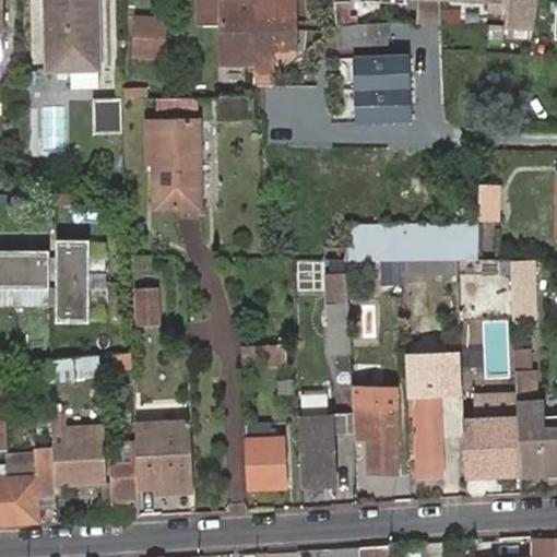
[(97,66),(95,0),(44,0),(46,68),(97,66)]
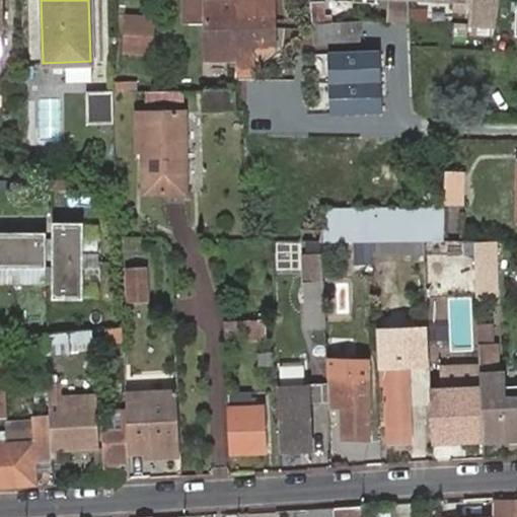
[(204,60),(234,59),(233,21),(231,0),(186,0),(187,21),(204,20),(204,60)]
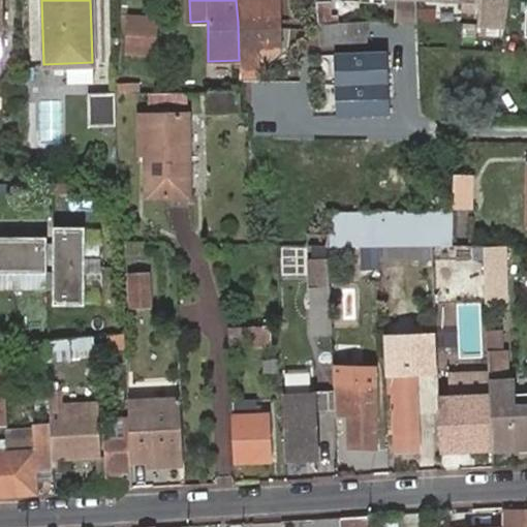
[(236,0),(238,22),(278,21),(278,0),(236,0)]
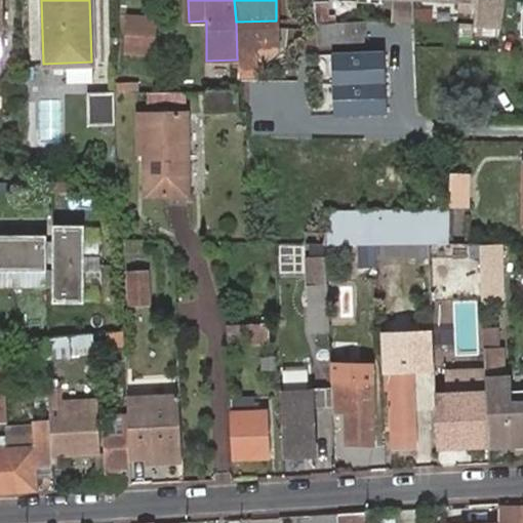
[(380,0),(391,0),(390,21),(412,23),(411,18),(411,7),(410,0),(380,0)]
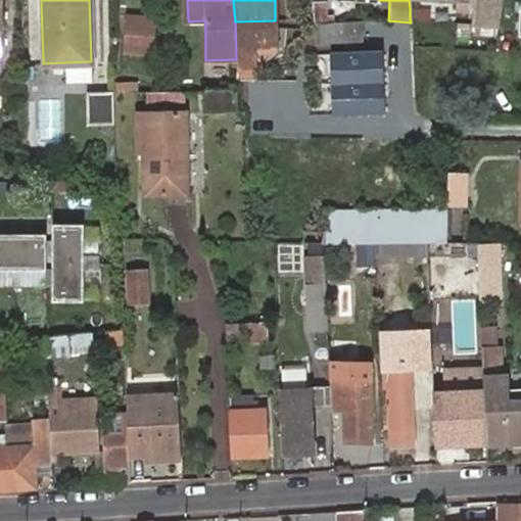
[(456,0),(455,8),(471,9),(471,0),(456,0)]
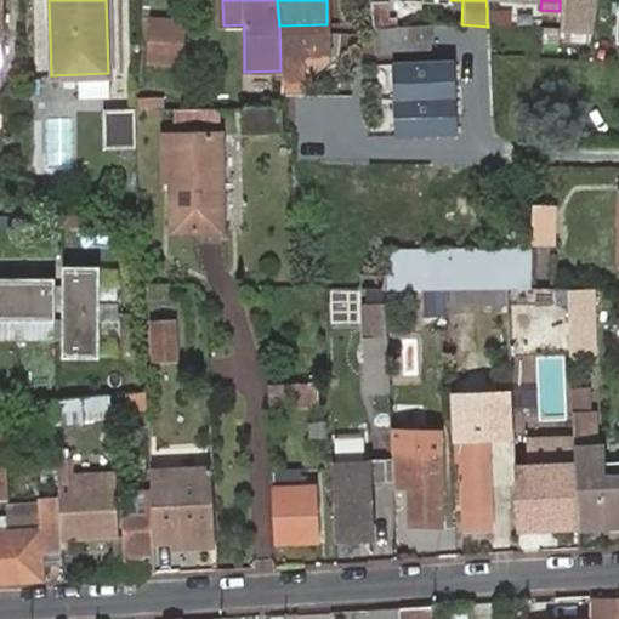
[(560,0),(560,11),(558,27),(591,29),(595,0),(560,0)]
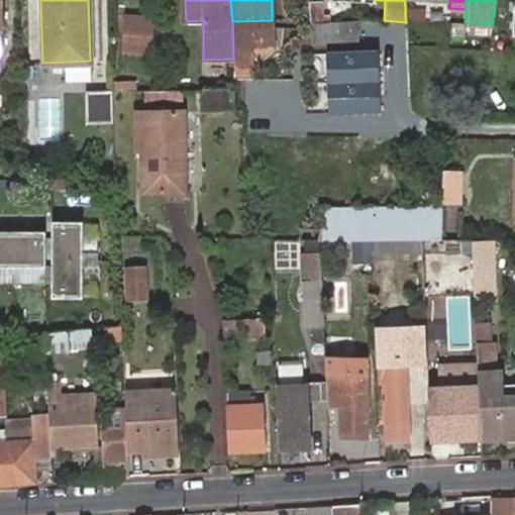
[(320,2),(309,3),(310,26),(323,25),(320,2)]
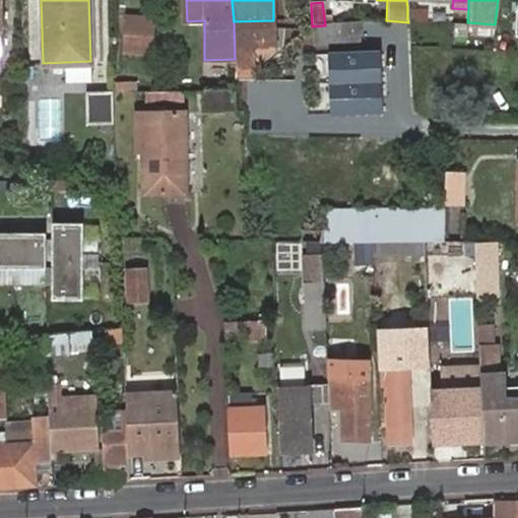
[(427,8),(407,7),(407,18),(427,19),(427,8)]
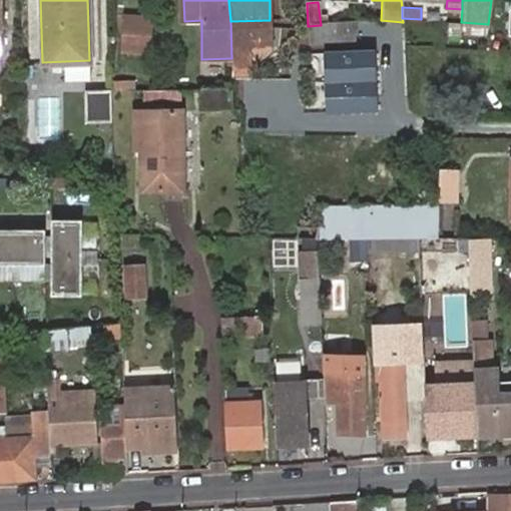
[(144,20),(123,19),(122,42),(143,43),(144,20)]
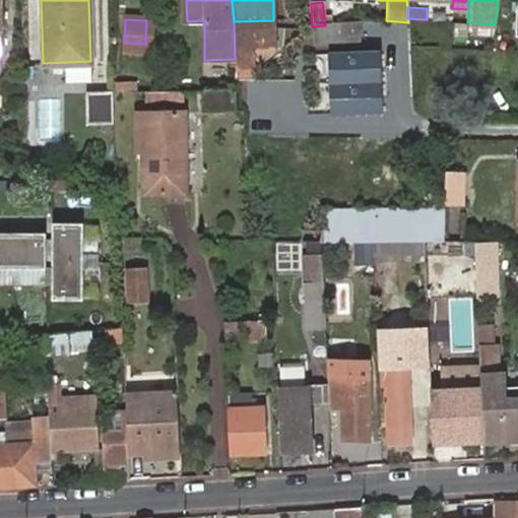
[(234,21),(235,59),(235,69),(252,69),(252,48),(272,48),(273,20),(234,21)]
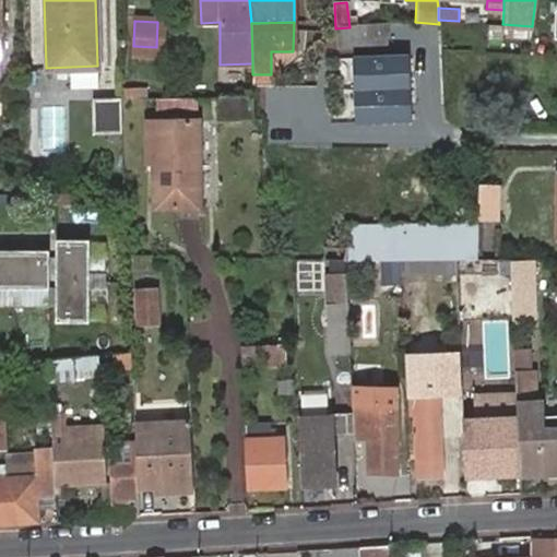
[(386,24),(366,26),(368,46),(389,44),(386,24)]
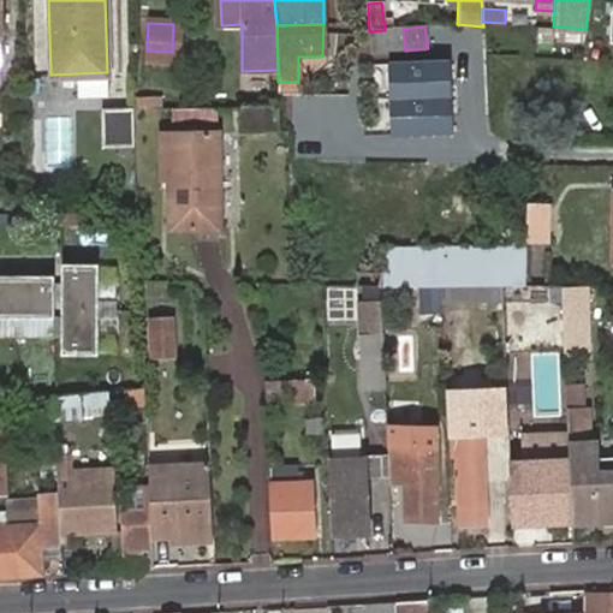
[(385,30),(369,31),(370,53),(405,51),(403,29),(385,30)]
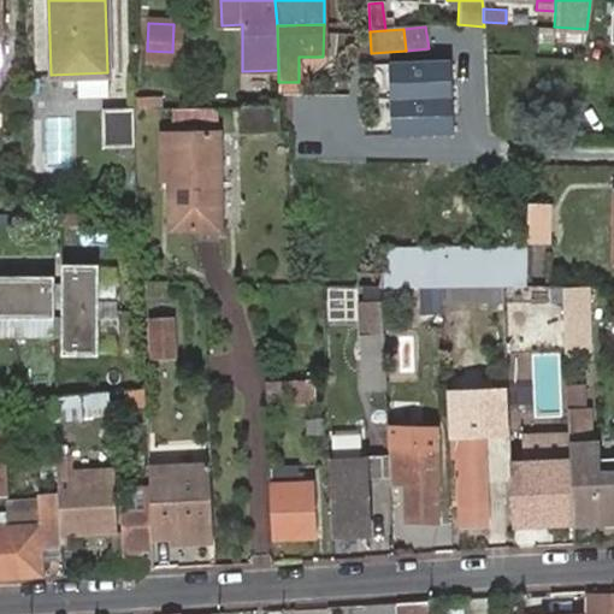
[(443,58),(379,60),(383,133),(446,130),(443,58)]
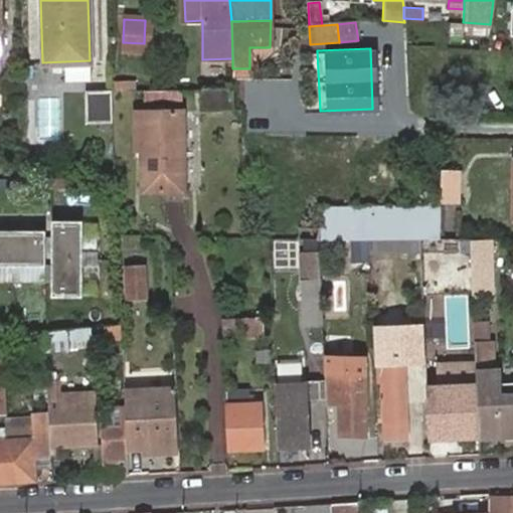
[(84,122),(111,121),(111,93),(111,91),(84,91),(84,122)]
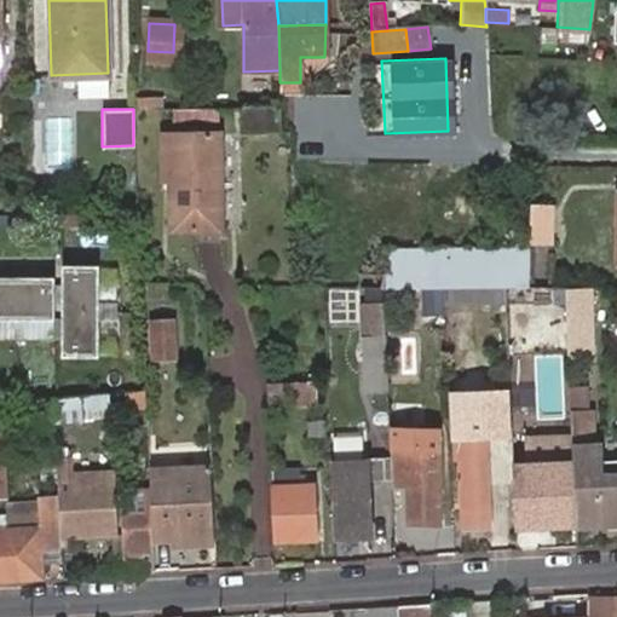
[(281,109),(243,109),(243,132),(281,130),(281,109)]
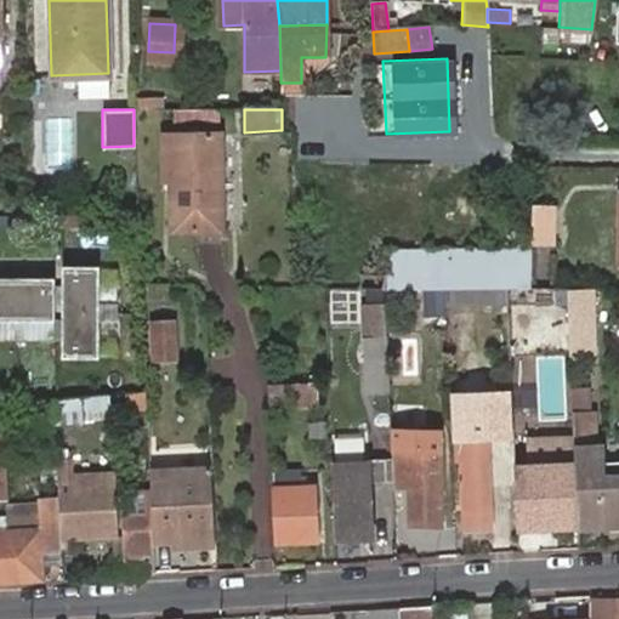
[(179,181),(172,181),(174,230),(209,228),(222,228),(222,135),(179,136),(179,181)]
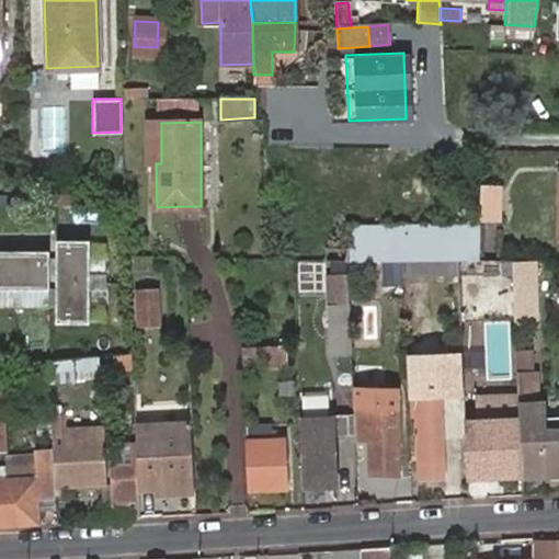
[(148,163),(156,163),(161,163),(161,123),(148,124),(148,163)]
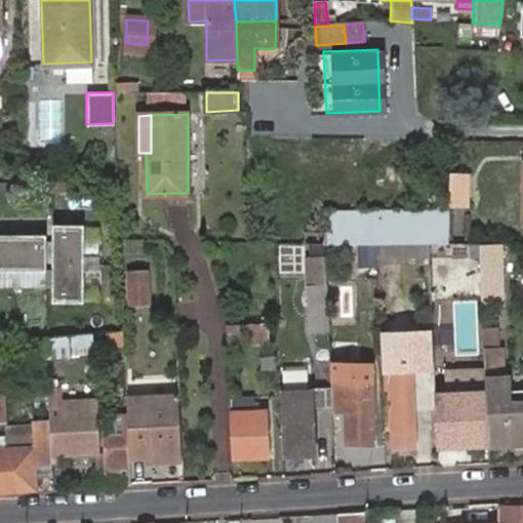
[(466,174),(449,174),(448,210),(467,210),(466,174)]
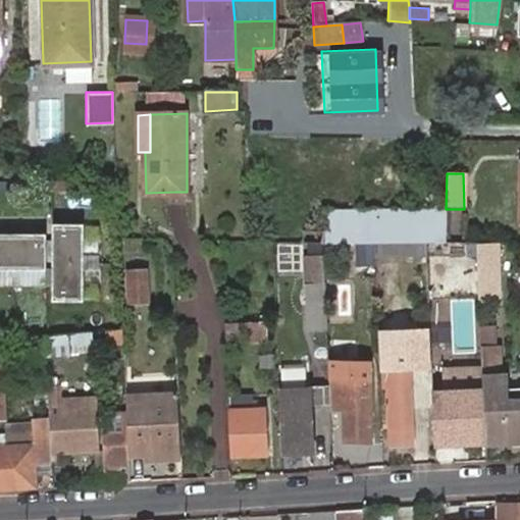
[(323,209),(322,242),(339,243),(372,242),(424,243),(446,243),(446,210),(323,209)]
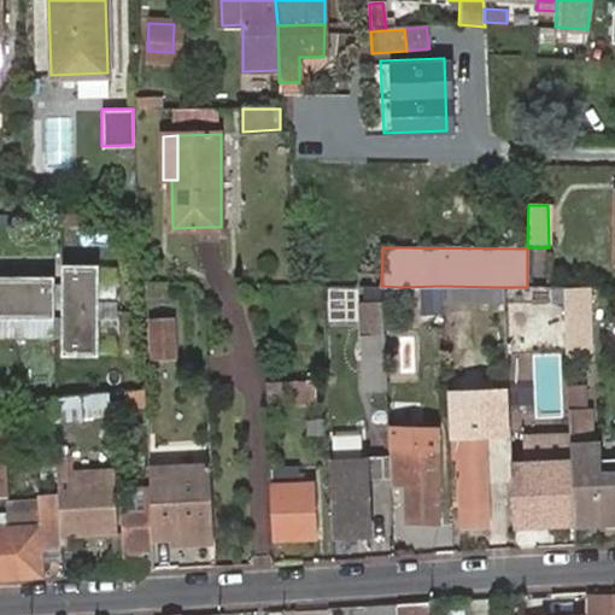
[(95,265),(59,265),(59,310),(95,310),(95,265)]
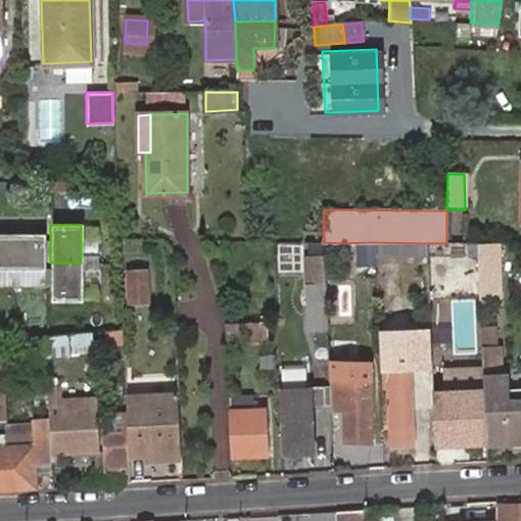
[(12,234),(0,234),(0,270),(11,270),(12,234)]
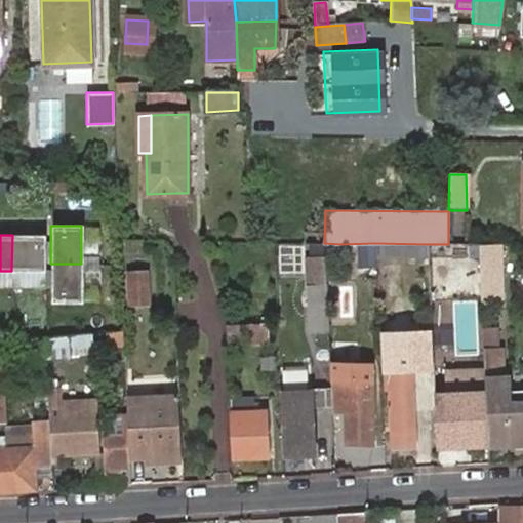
[(43,235),(12,235),(11,271),(43,271),(43,235)]
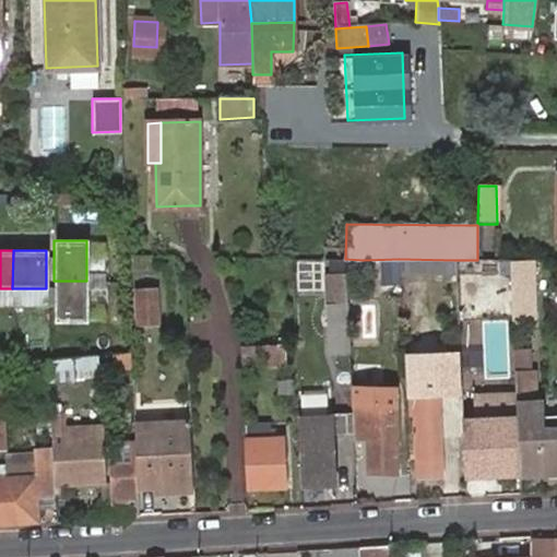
[(345,259),(343,259),(344,271),(363,272),(363,260),(345,259)]
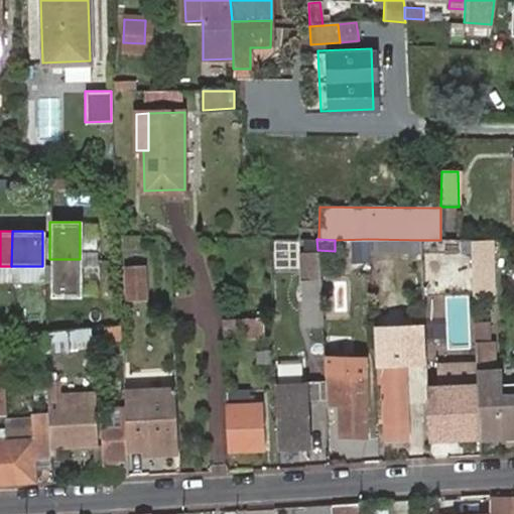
[(420,255),(419,240),(368,239),(368,257),(420,256),(420,255)]
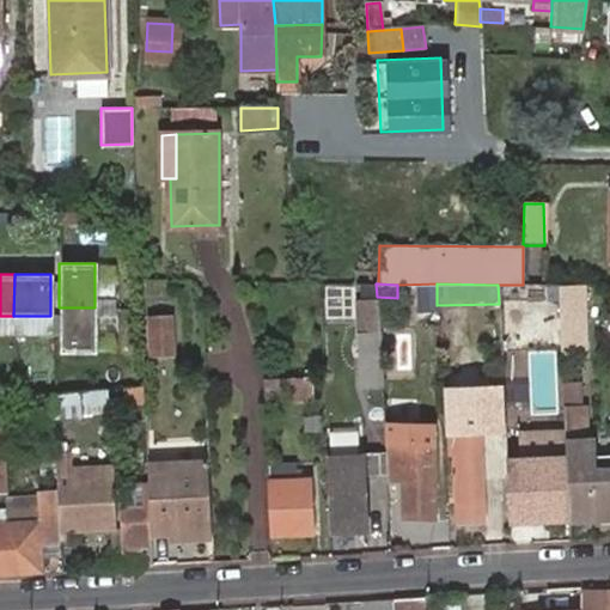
[(583,286),(559,286),(559,303),(561,349),(584,349),(583,286)]
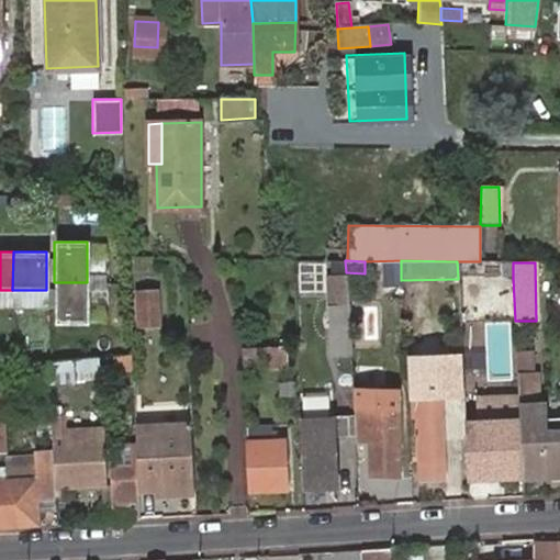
[(471,271),(471,311),(511,311),(511,271),(471,271)]
